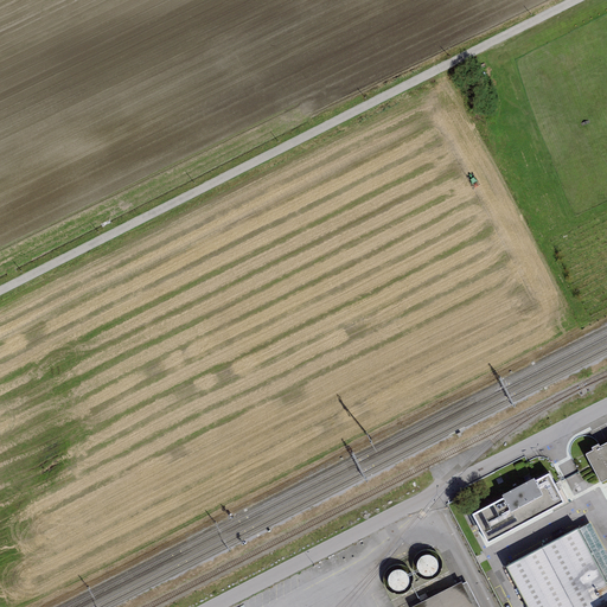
[(585,455),(600,483),(606,479),(606,442),(599,447),(599,445),(592,448),(593,451),(585,455)]
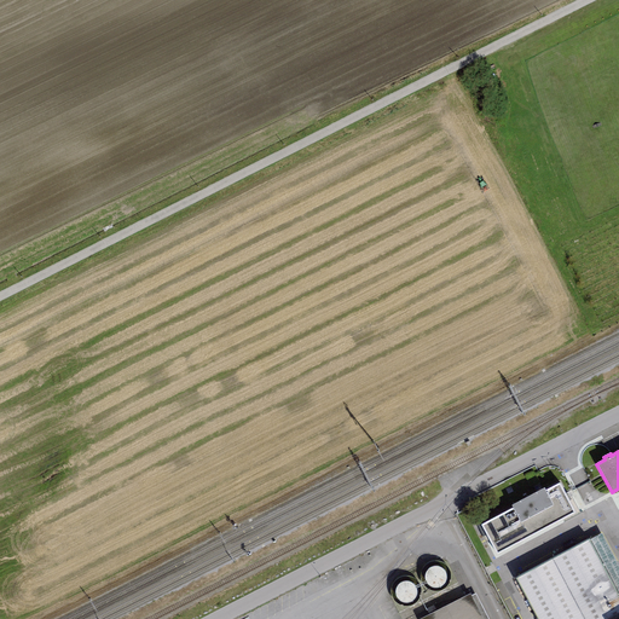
[(482,526),(497,554),(574,513),(559,484),(545,491),(543,489),(512,505),(514,509),(482,526)]
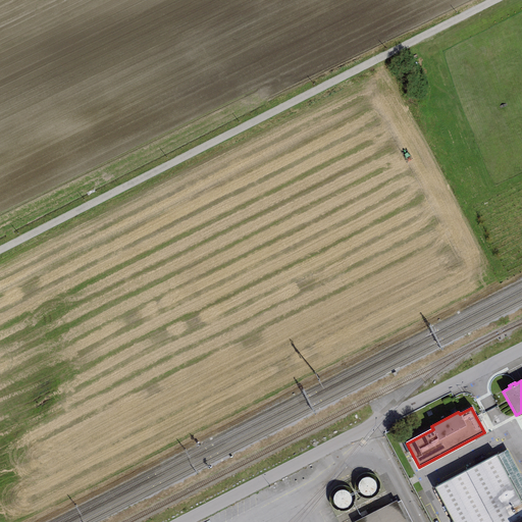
[(521,476),(508,450),(497,456),(521,502),(521,476)]
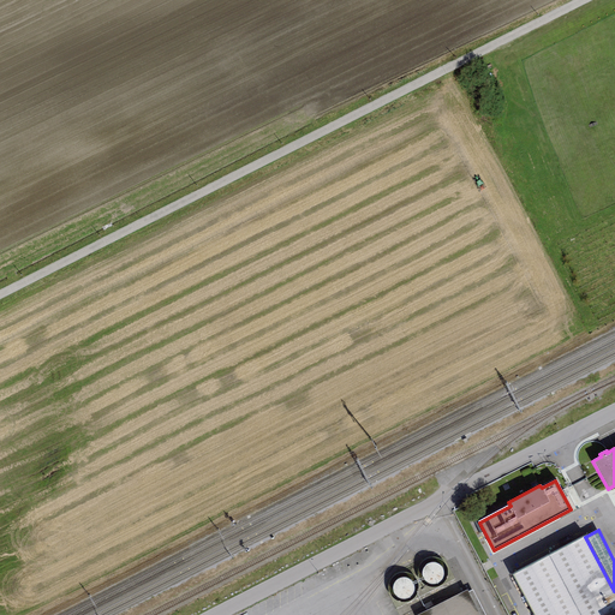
[(614,614),(614,591),(585,537),(513,574),(533,614),(614,614)]
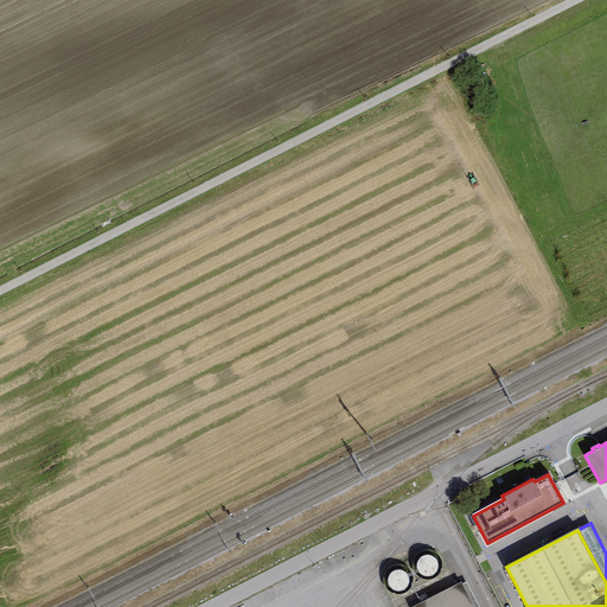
[(387,589),(390,593),(395,594),(400,595),(404,594),(408,590),(411,587),(413,582),(413,576),(410,572),(407,568),(403,566),(397,566),(393,566),(389,568),(385,572),(383,576),(383,581),(384,586),(387,589)]
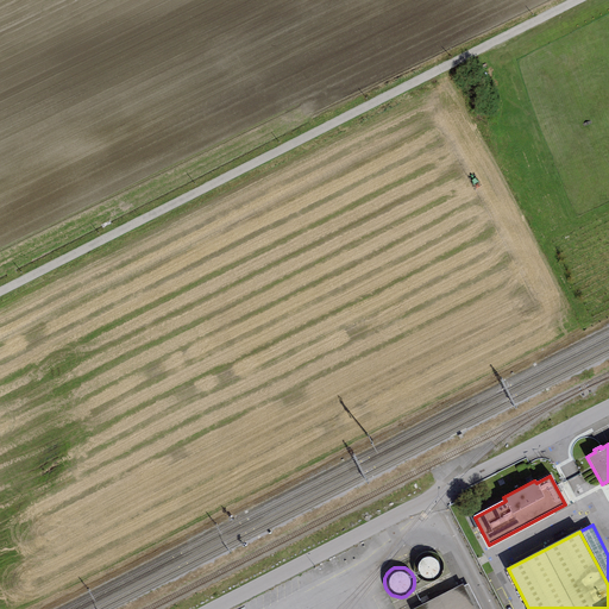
[(463,584),(413,608),(475,608),(464,585),(463,584)]
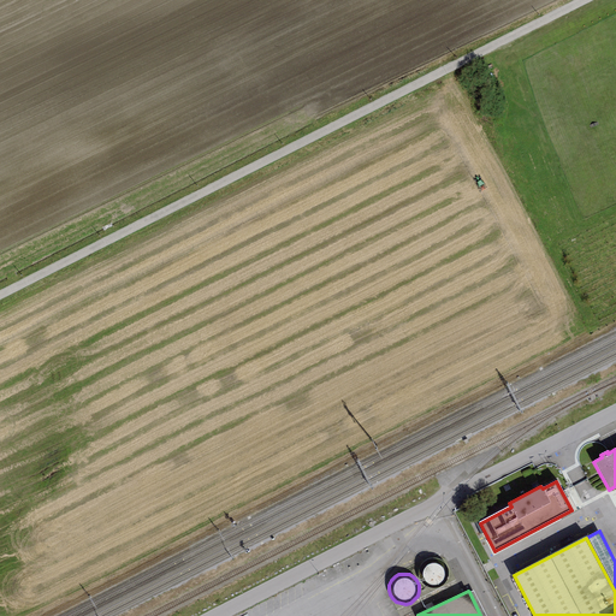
[(480,615),(486,615),(473,591),(469,592),(480,615)]
